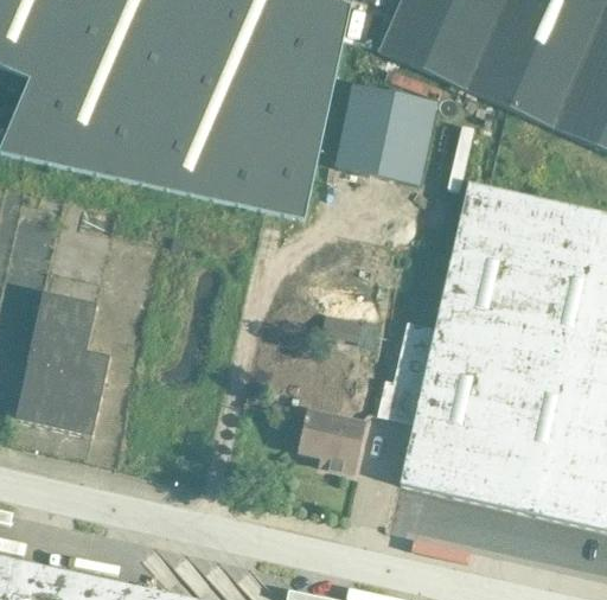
[(349,5),(337,0),(0,0),(0,63),(32,77),(1,151),(305,216),(349,5)]
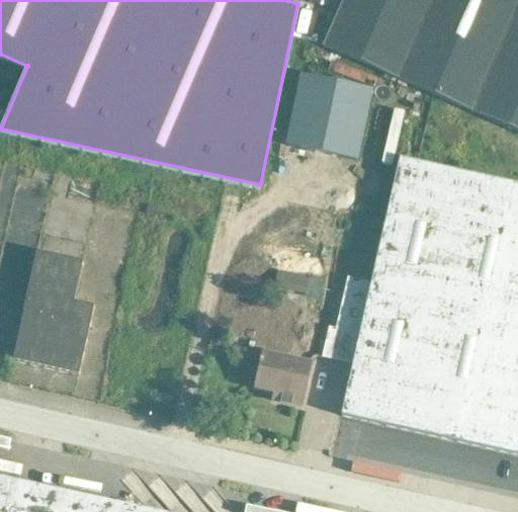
[(397,75),(429,0),(340,0),(323,43),(397,75)]
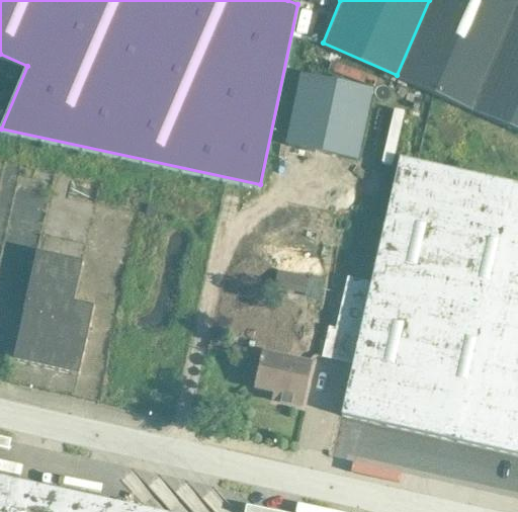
[(469,107),(515,0),(429,0),(397,75),(469,107)]
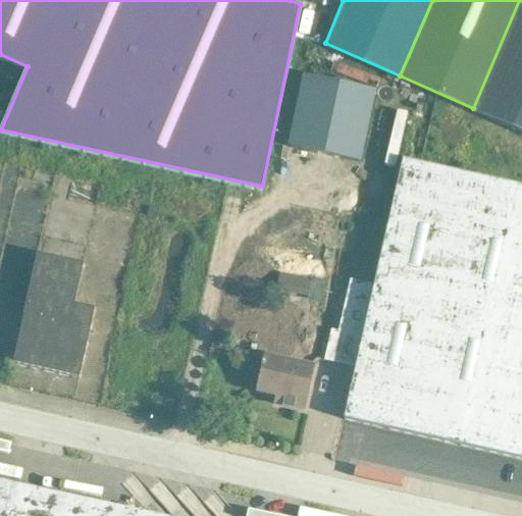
[(521,129),(521,0),(519,0),(473,108),(521,129)]
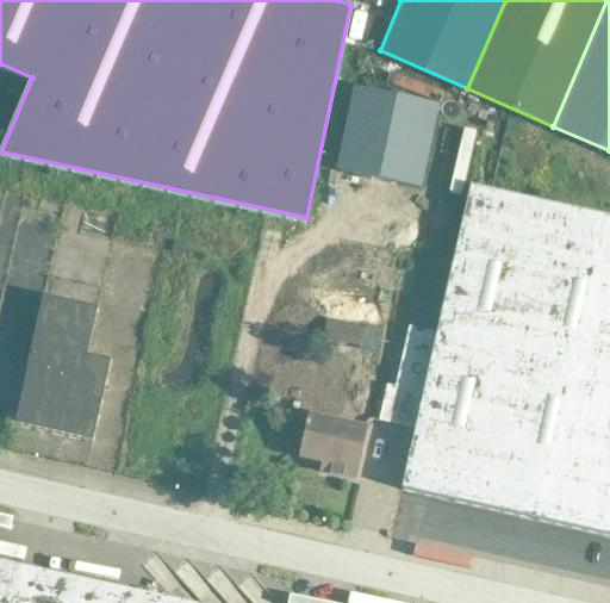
[(356,84),(338,167),(418,184),(436,100),(356,84)]
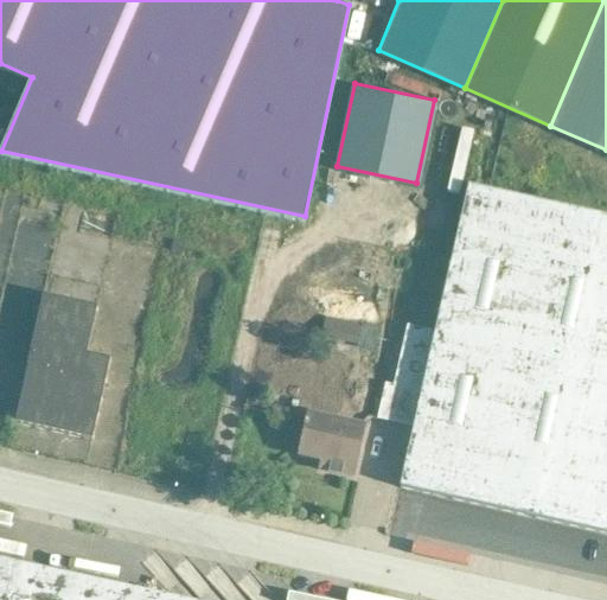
[(415,384),(407,420),(414,421),(400,483),(606,529),(606,212),(467,182),(448,267),(421,387),(415,384)]
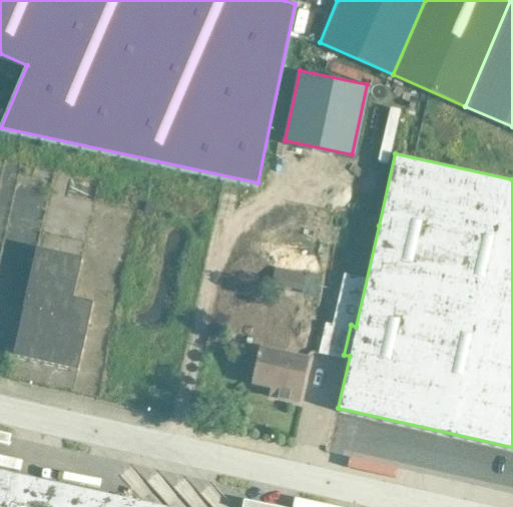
[(23,307),(17,334),(13,353),(78,368),(93,300),(72,295),(81,256),(35,245),(21,307),(23,307)]
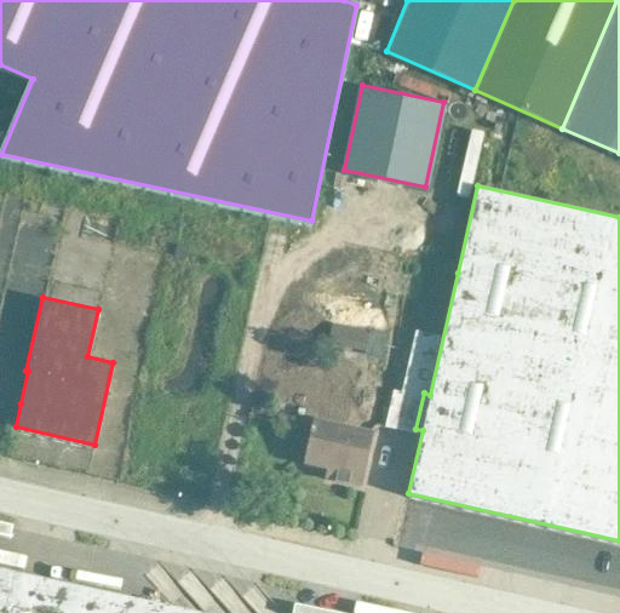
[(415,429),(424,393),(394,387),(385,423),(415,429)]
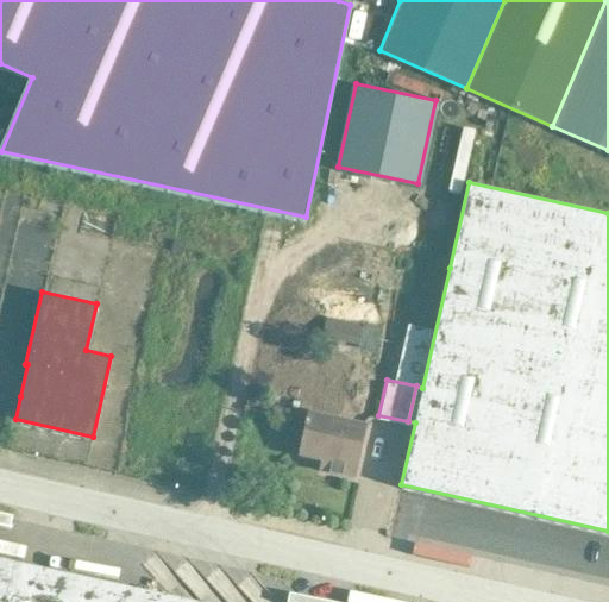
[(307,418),(305,418),(303,425),(306,425),(300,451),(322,457),(321,466),(353,474),(365,424),(309,411),(307,418)]
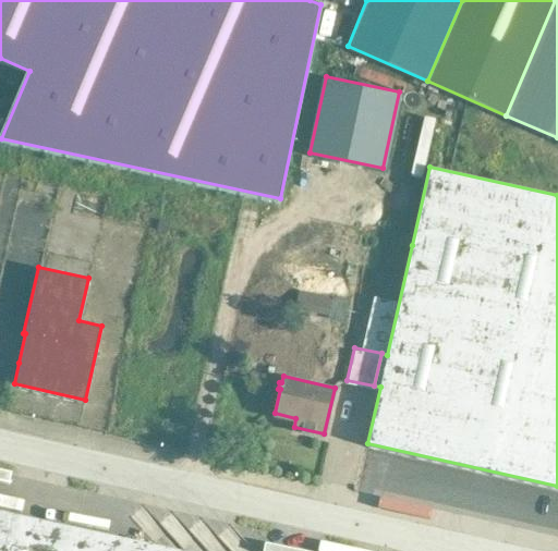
[(183,550),(0,510),(0,550),(183,550)]
